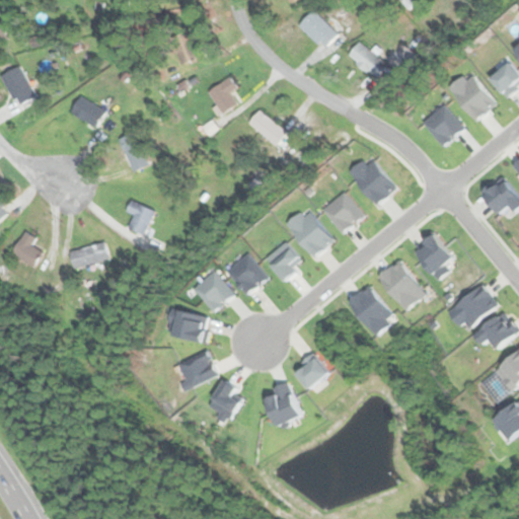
[(324,21),(313,9),(299,25),(323,50),(344,28),(329,16),(324,21)]
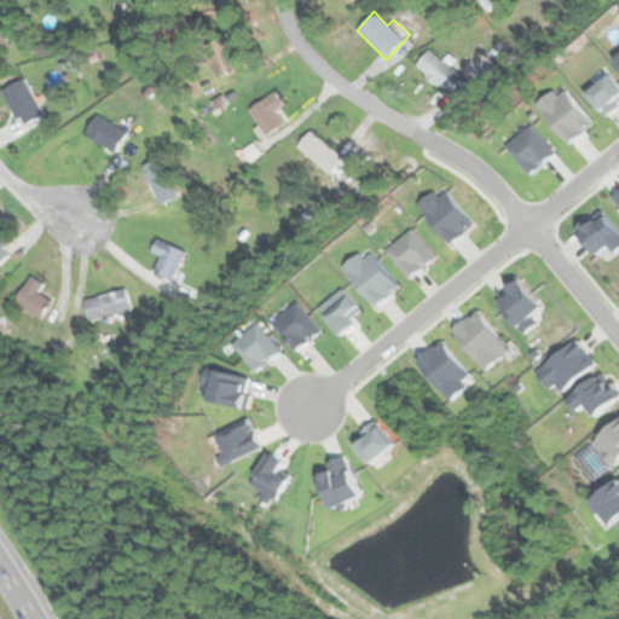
[(447,94),(462,79),(429,48),(415,64),(447,94)]
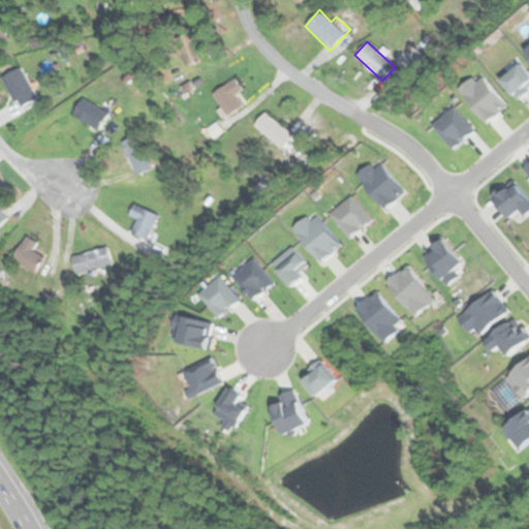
[(1,78),(18,109),(37,98),(21,67),(1,78)]
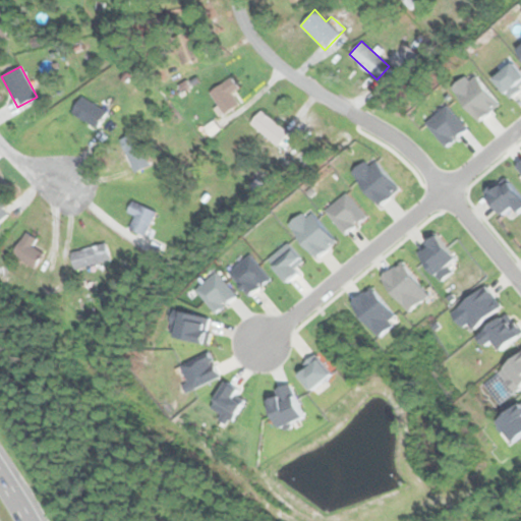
[(231,94),(238,88),(230,76),(209,93),(225,114),(238,104),(231,94)]
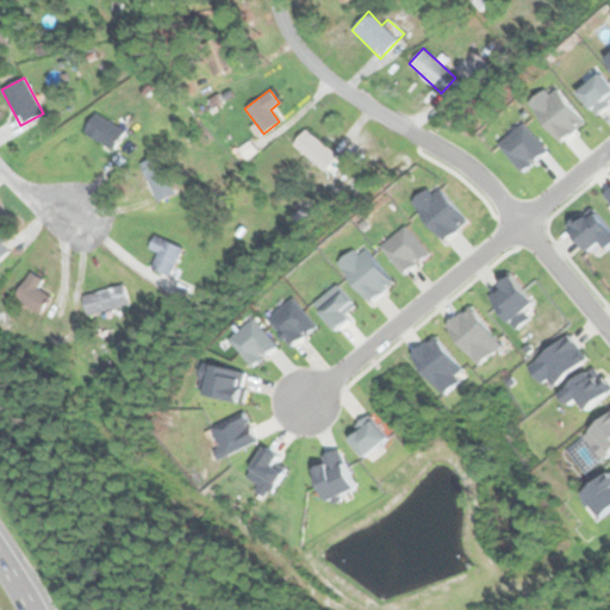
[(83,130),(109,147),(120,130),(97,112),(83,130)]
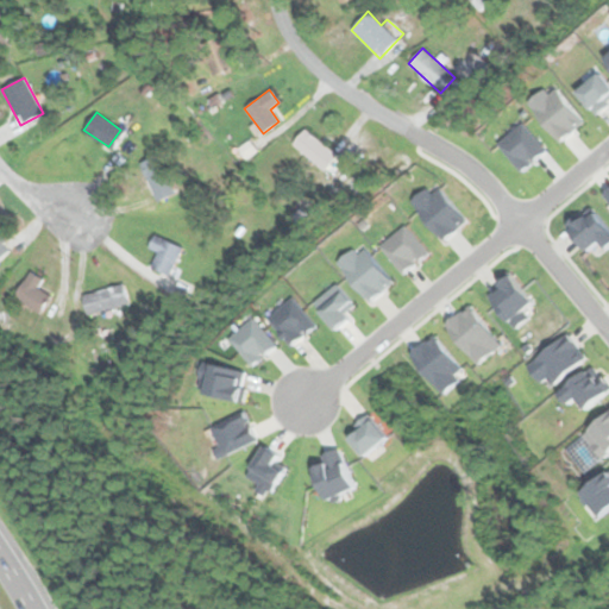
[(325,170),(337,155),(303,130),(292,145),(325,170)]
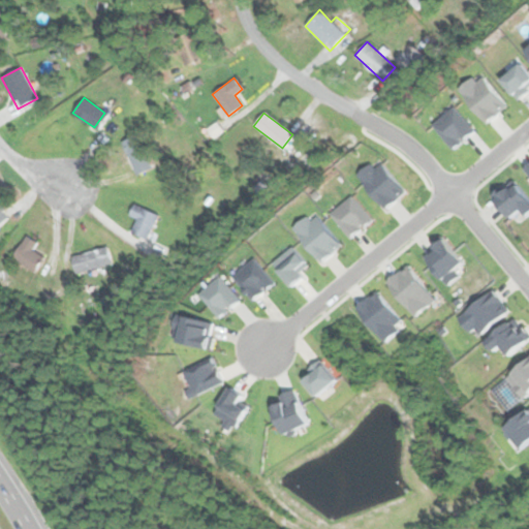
[(133,175),(150,169),(138,134),(122,141),(133,175)]
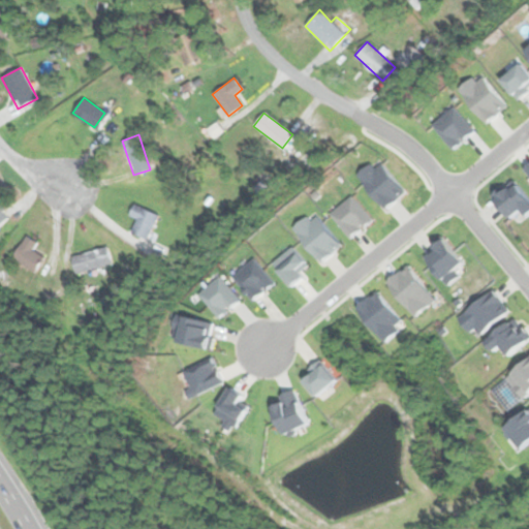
[(128,215),(136,219),(130,231),(146,240),(158,216),(134,203),(128,215)]
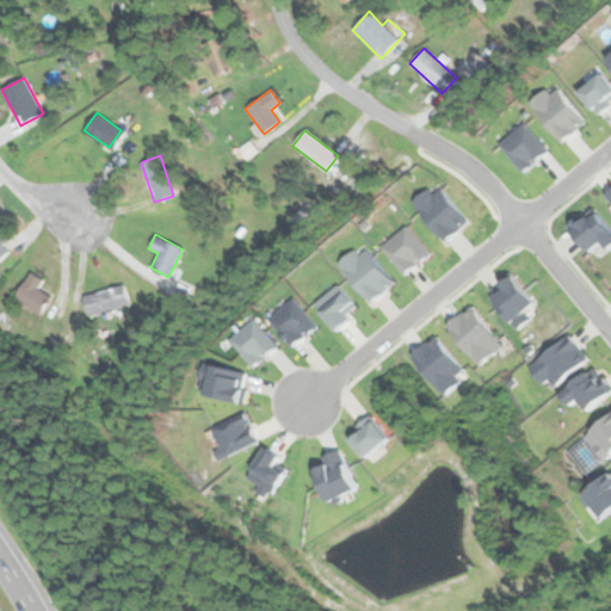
[(0,260),(12,248),(0,236),(0,260)]
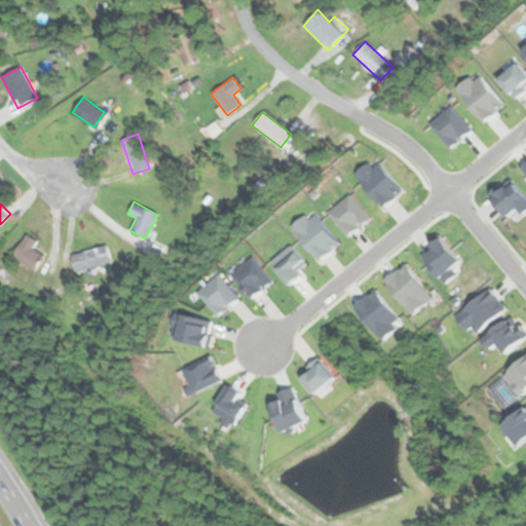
[(32,249),(37,241),(25,234),(11,257),(34,270),(43,255),(32,249)]
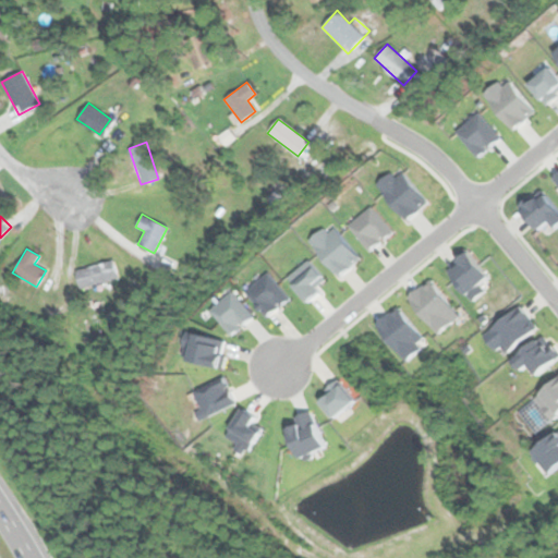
[(118,278),(112,259),(75,271),(81,290),(118,278)]
